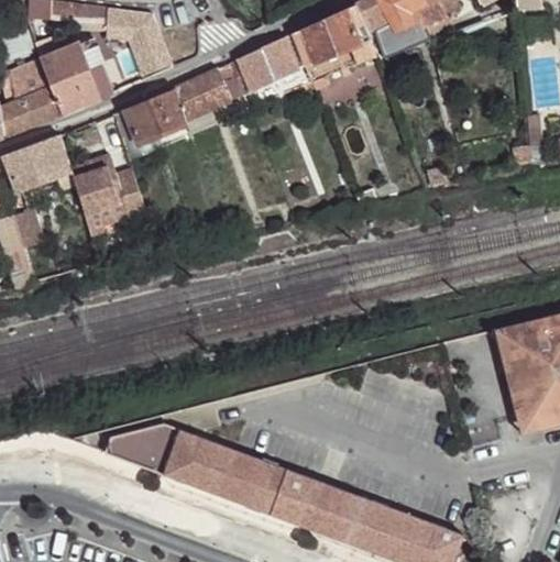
[(155,21),(153,12),(35,0),(35,12),(51,14),(50,20),(132,20),(155,21)]
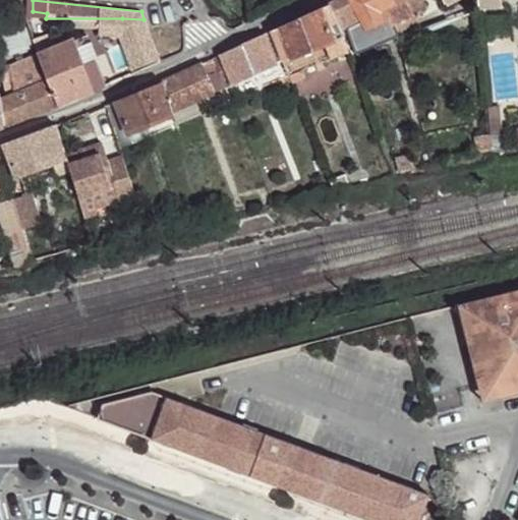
[(362,20),(351,0),(335,0),(330,3),(341,30),(362,20)]
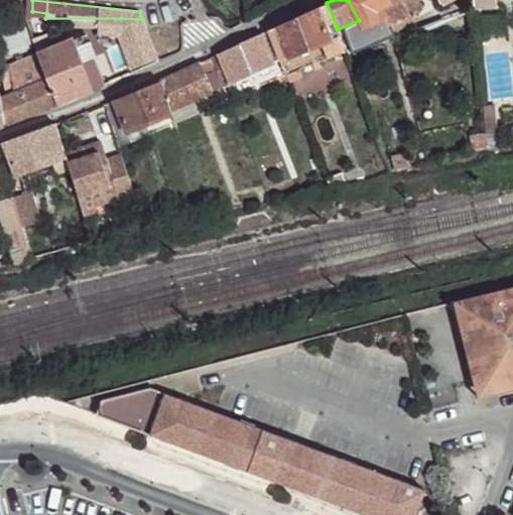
[(348,0),(359,20),(362,29),(379,22),(377,20),(374,12),(380,10),(397,0),(348,0)]
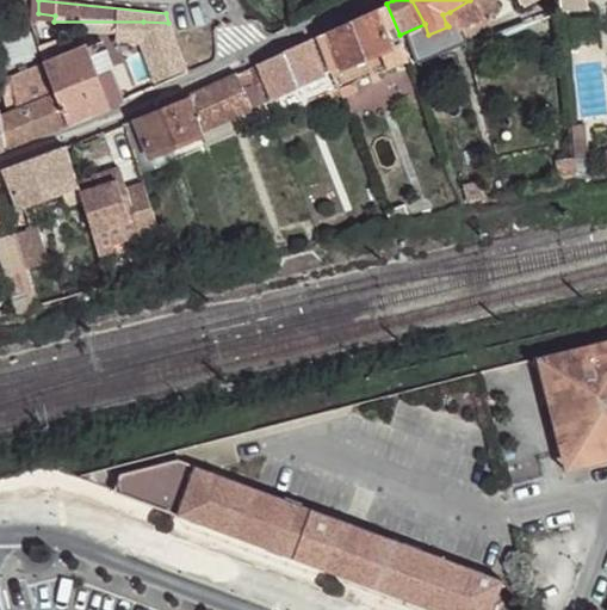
[(555,0),(557,11),(571,10),(570,0),(555,0)]
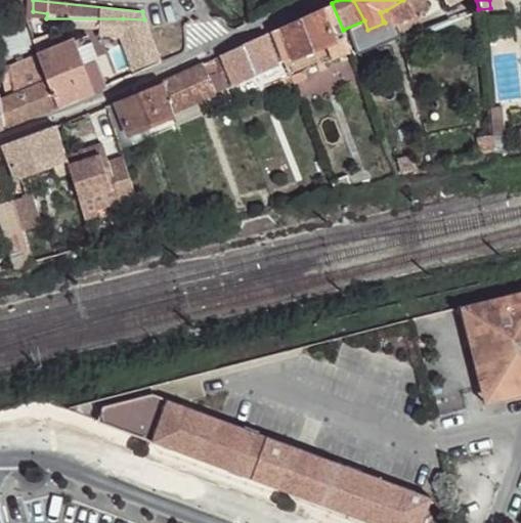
[(337,40),(326,6),(280,28),(293,59),(337,40)]
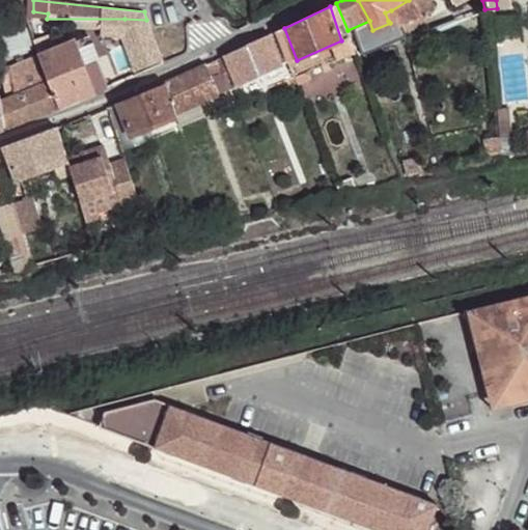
[(395,18),(391,10),(385,12),(388,21),(395,18)]
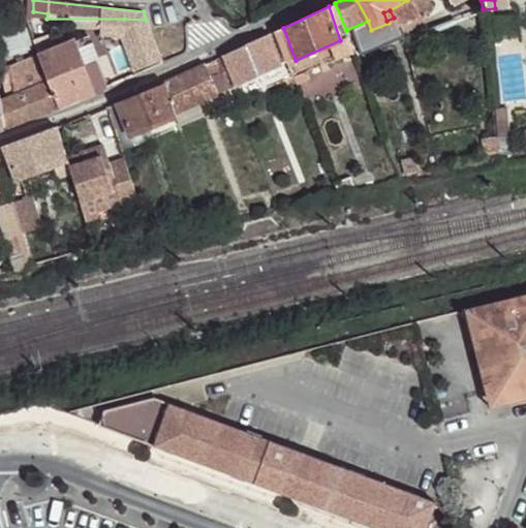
[(424,28),(420,17),(398,28),(404,37),(424,28)]
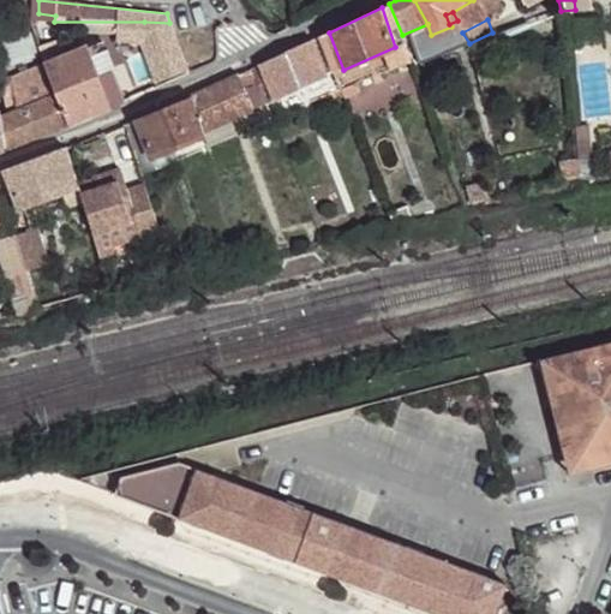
[(179,47),(169,23),(144,22),(157,55),(179,47)]
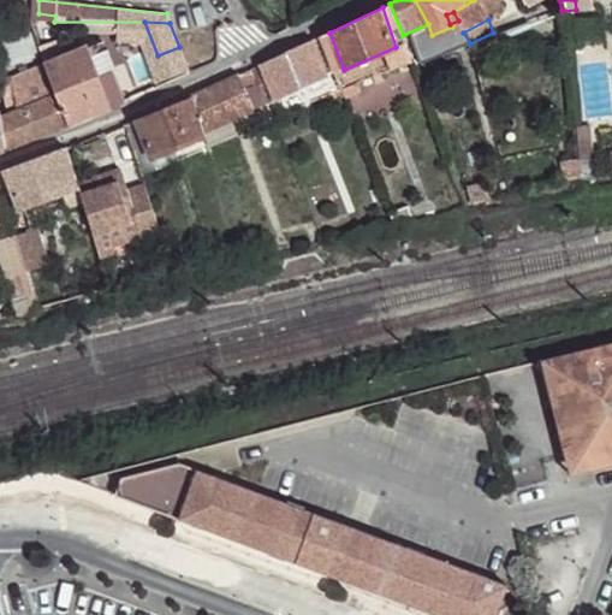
[(334,74),(319,36),(313,40),(328,77),(334,74)]
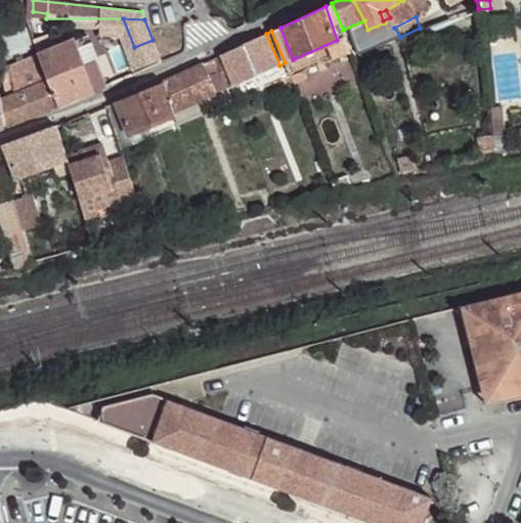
[(279,66),(266,34),(221,54),(233,85),(234,87),(260,76),(279,66)]
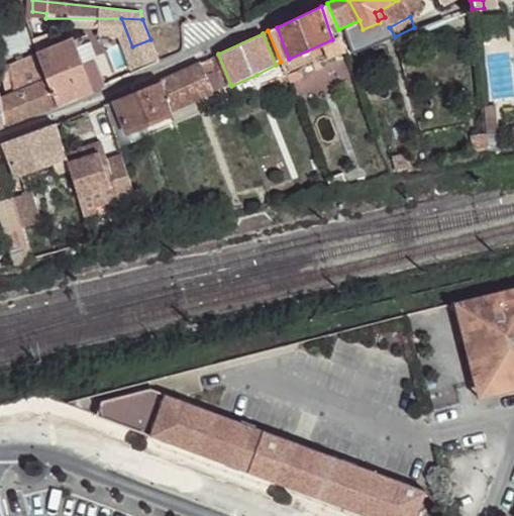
[(85,64),(73,37),(44,49),(38,53),(59,103),(103,84),(93,61),(85,64)]
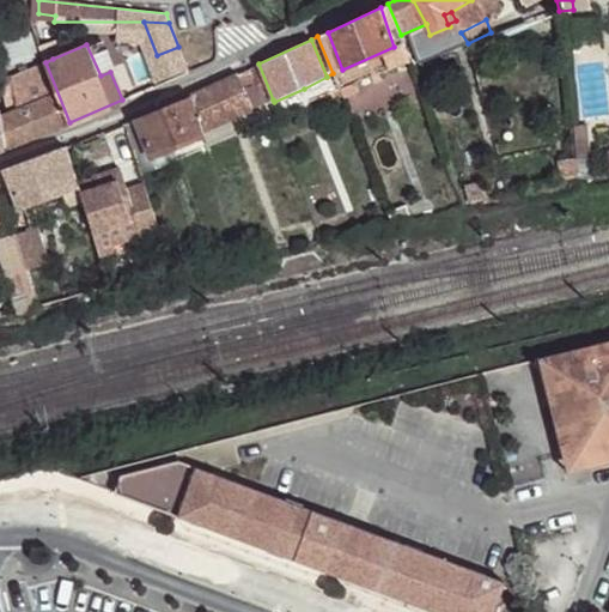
[(53,59),(49,47),(42,50),(46,62),(53,59)]
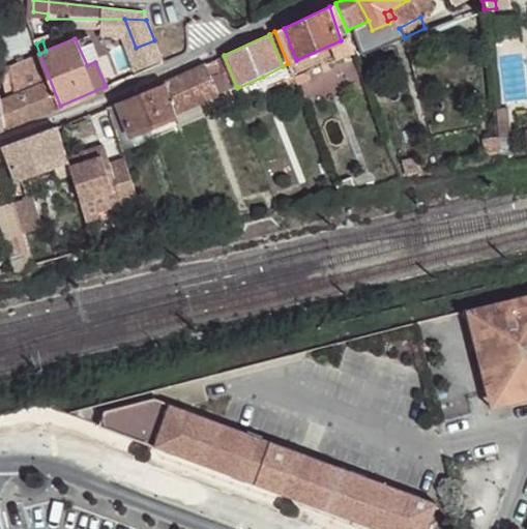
[(60,106),(39,54),(10,65),(15,93),(5,97),(1,99),(6,125),(60,106)]
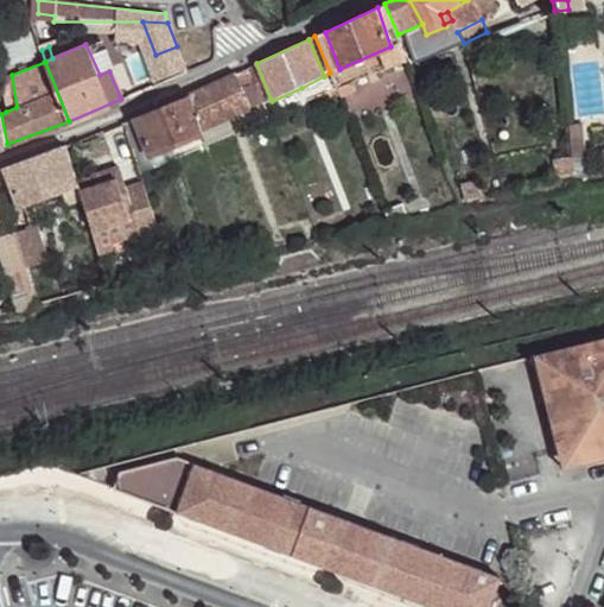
[(271,99),(256,63),(247,67),(258,90),(264,102),(271,99)]
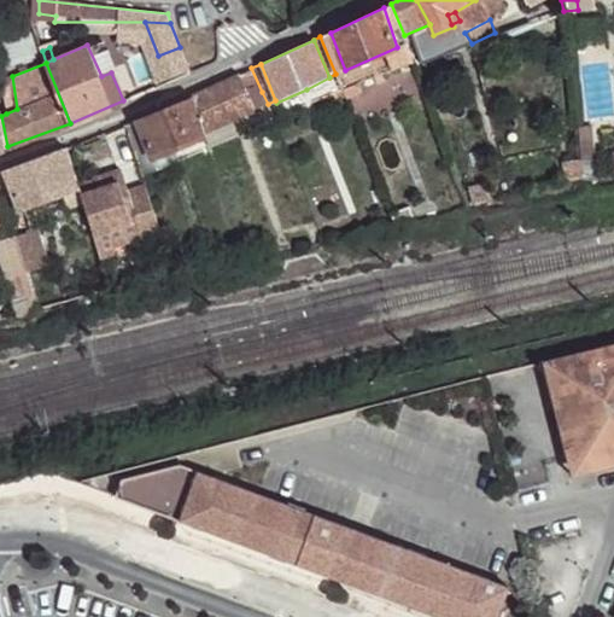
[(262,92),(251,68),(239,74),(250,98),(262,92)]
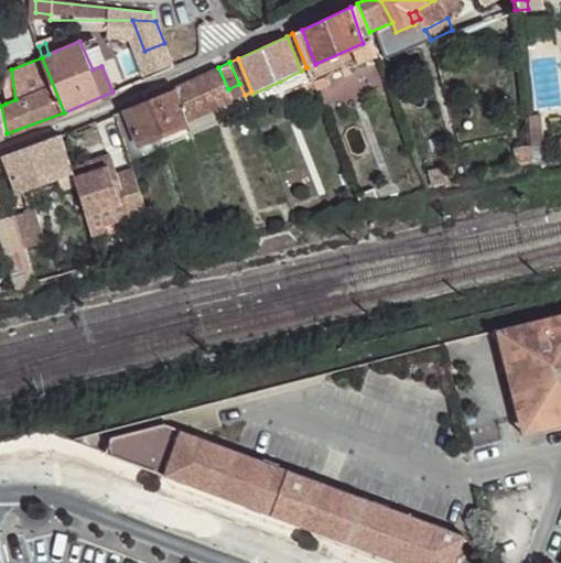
[(228,89),(218,67),(175,86),(187,122),(213,110),(234,101),(228,89)]
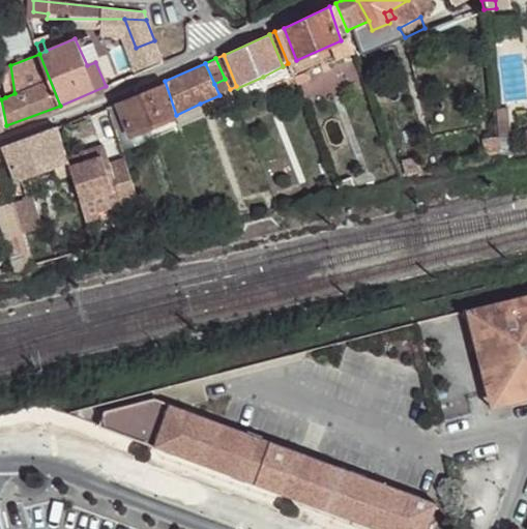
[(294,79),(288,63),(283,66),(263,77),(268,89),(294,79)]
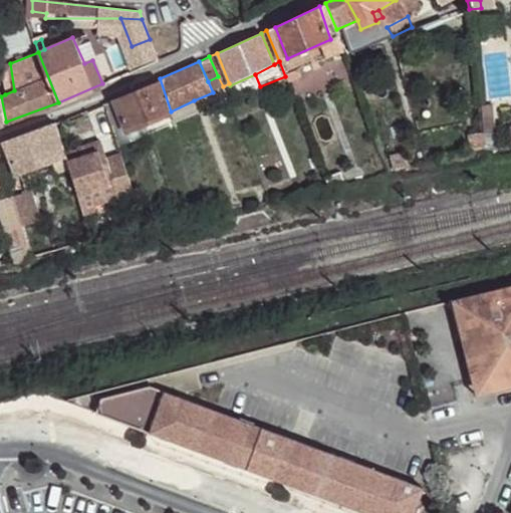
[(300,78),(298,69),(285,76),(288,84),(300,78)]
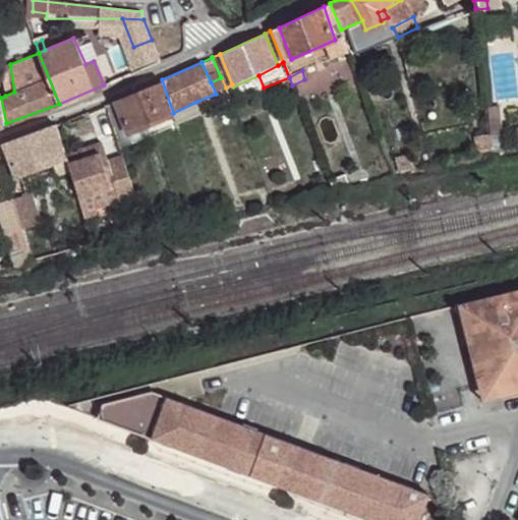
[(173,113),(162,79),(116,98),(128,133),(173,113)]
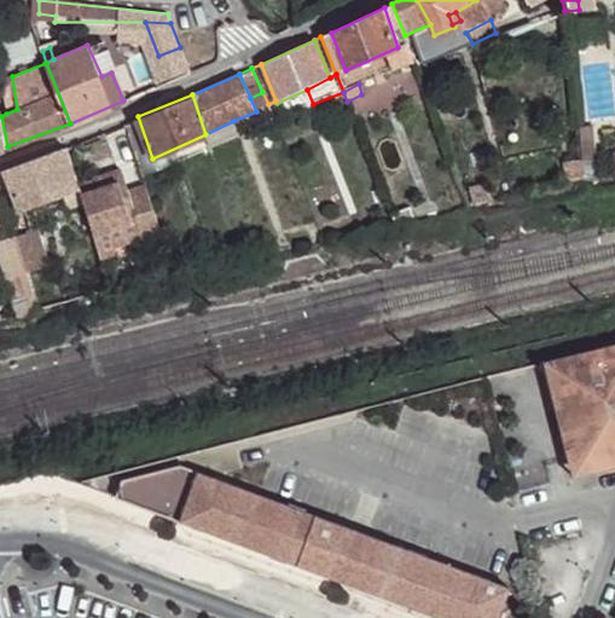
[(152,159),(138,116),(122,123),(135,160),(141,174),(157,169),(152,159)]
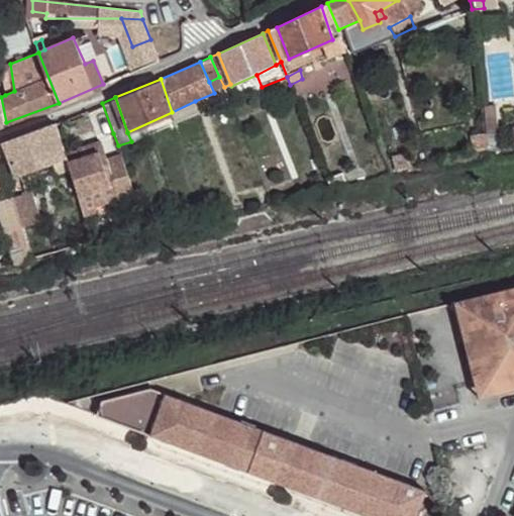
[(199,113),(195,101),(172,112),(175,123),(199,113)]
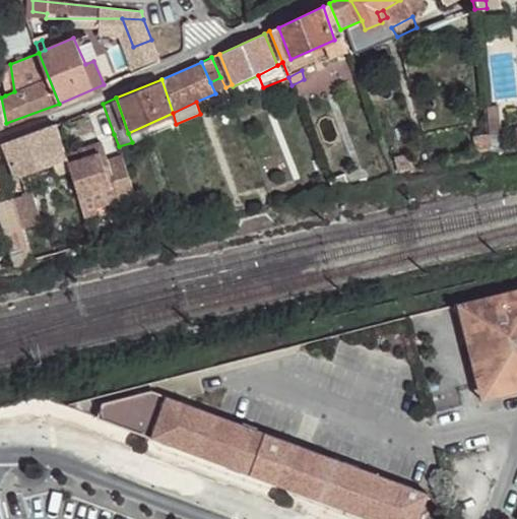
[(114,134),(103,104),(92,108),(103,138),(114,134)]
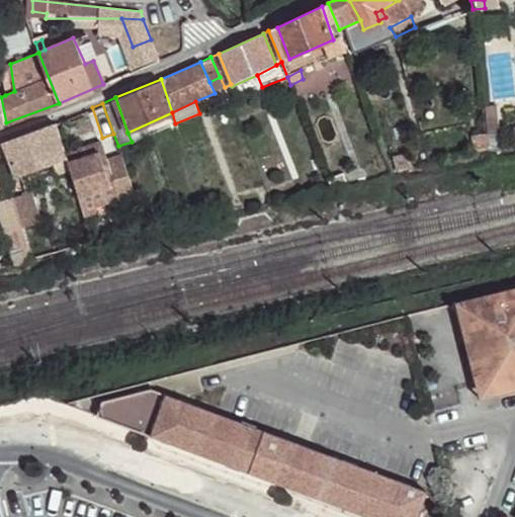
[(498,132),(494,103),(483,104),(485,133),(498,132)]
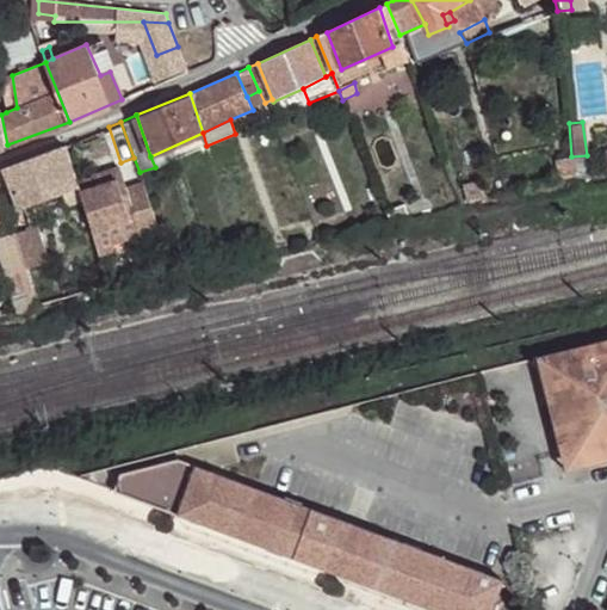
[(74,183),(63,147),(5,167),(20,208),(74,186),(75,185),(74,183)]
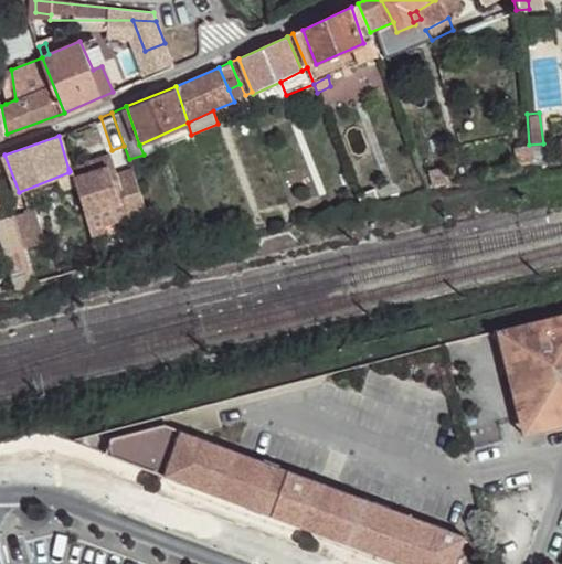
[(69,169),(70,171),(69,172),(83,216),(123,204),(127,220),(147,213),(134,170),(114,176),(107,157),(69,169)]
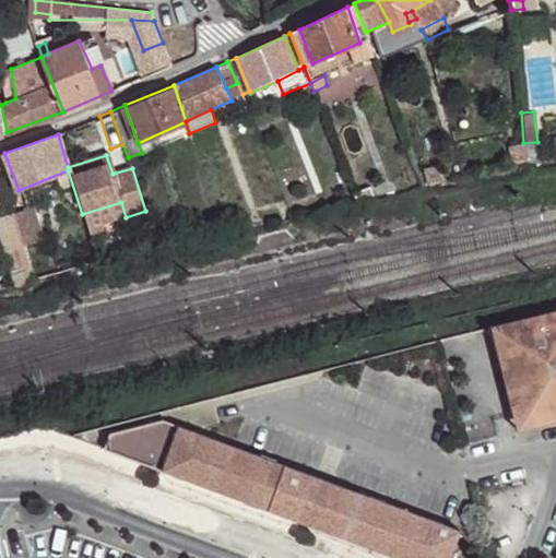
[(13,205),(7,188),(0,191),(0,194),(1,199),(30,281),(35,279),(30,261),(25,244),(21,234),(13,205)]
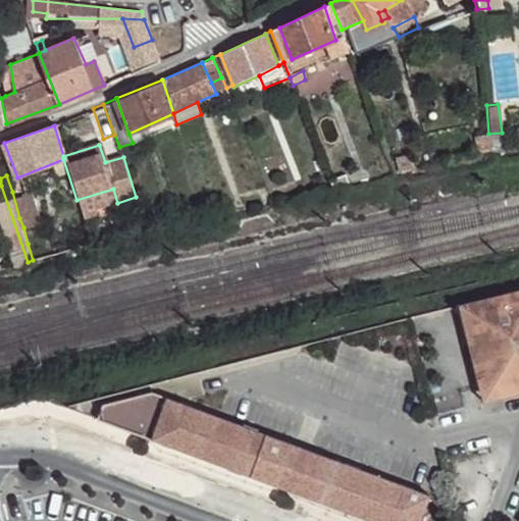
[(27,200),(22,188),(12,192),(19,218),(28,215),(23,201),(27,200)]
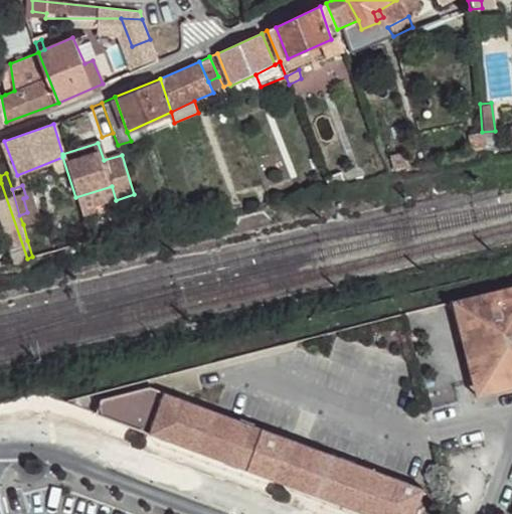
[(50,231),(46,217),(23,224),(27,240),(50,231)]
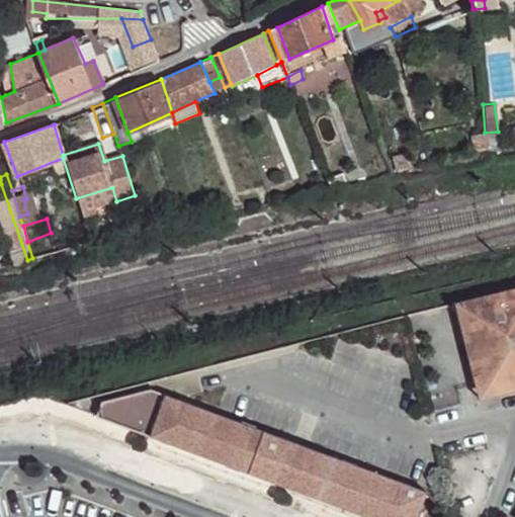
[(514,286),(454,303),(479,400),(508,392),(514,390),(514,286)]
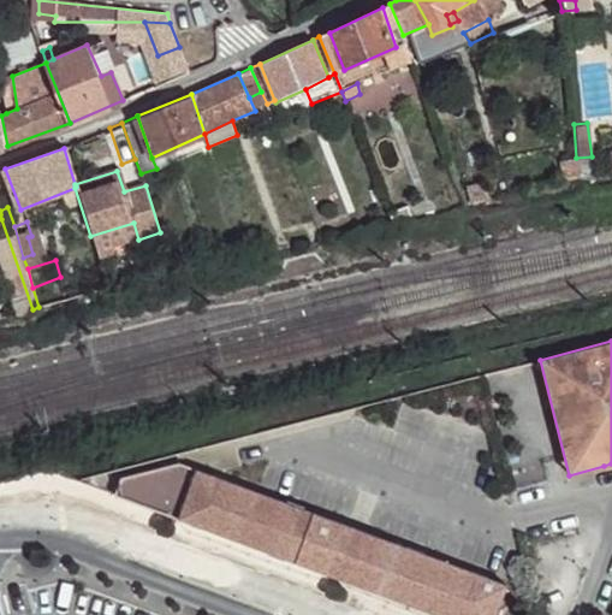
[(172,461),(120,478),(114,495),(439,614),(493,614),(505,585),(172,461)]
